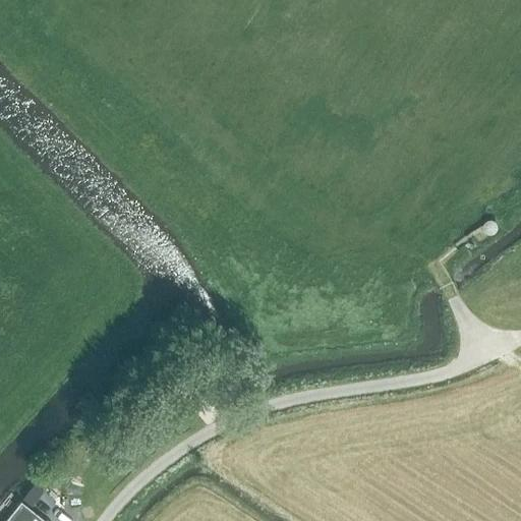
[(496,229),(496,228),(496,227),(496,226),(496,225),(495,224),(494,223),(493,223),(493,222),(491,222),(490,222),(489,222),(488,222),(487,223),(486,223),(486,224),(485,224),(485,225),(485,226),(484,227),(484,228),(484,229),(485,229),(485,230),(485,231),(486,231),(486,232),(487,232),(488,233),(489,233),(490,233),(491,233),(493,233),(493,232),(494,232),(495,231),(495,230),(496,230),(496,229)]
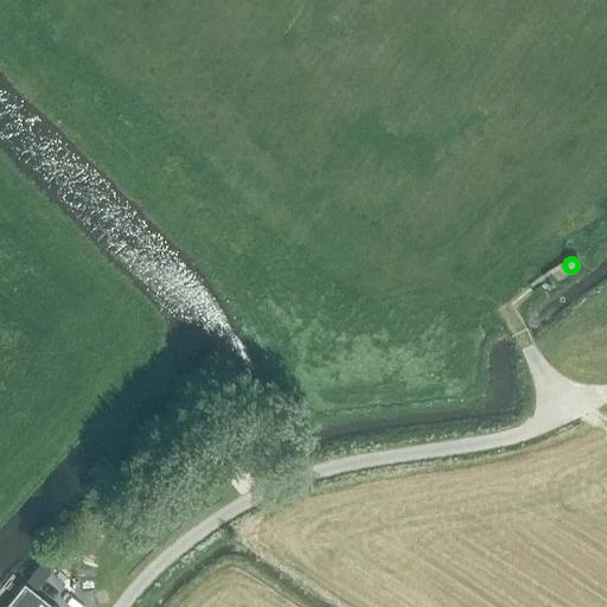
[(455,272),(455,274),(457,276),(458,279),(460,280),(462,281),(466,281),(468,280),(471,278),(472,275),(472,272),(471,269),(470,267),(467,266),(465,264),(461,264),(459,266),(457,267),(455,269),(455,272)]
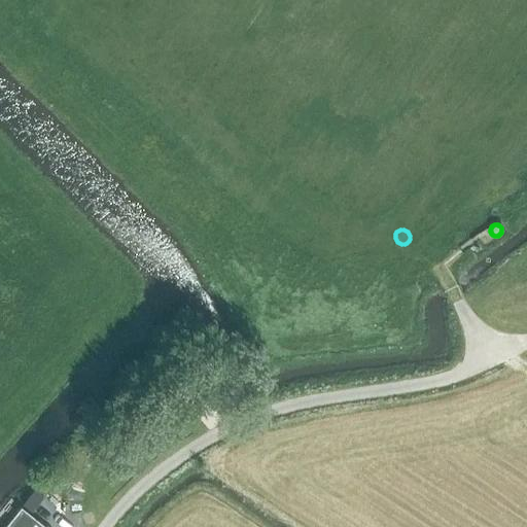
[(146,407),(137,398),(133,402),(130,399),(126,403),(138,416),(146,407)]
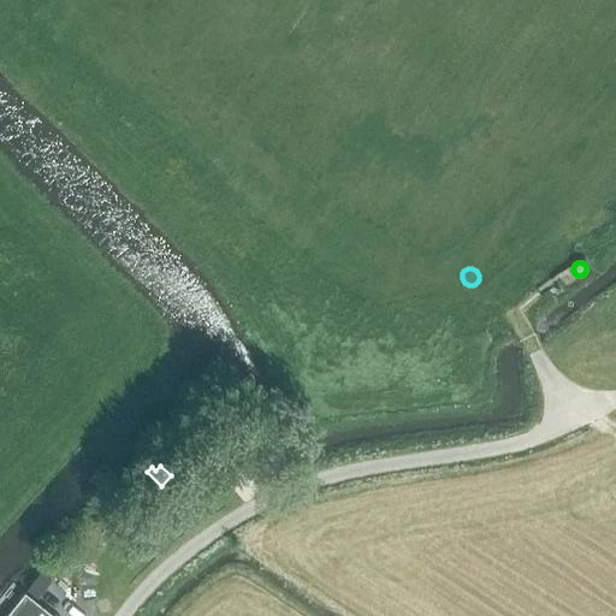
[(140,478),(134,483),(138,487),(134,492),(143,502),(154,492),(140,478)]
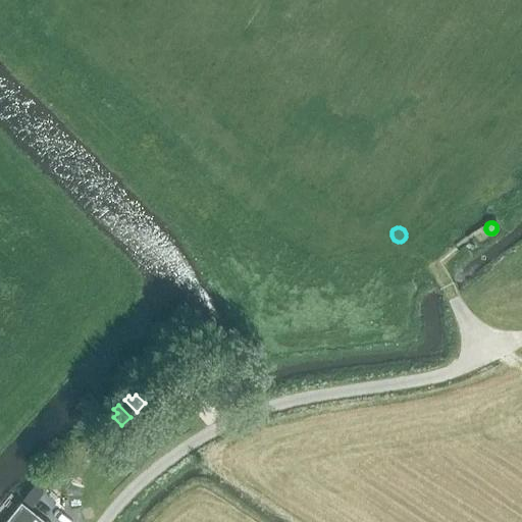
[(31,489),(22,500),(32,507),(40,497),(31,489)]
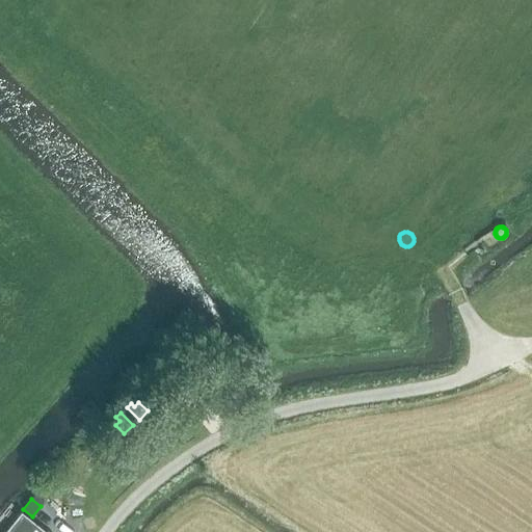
[(9,526),(9,527),(4,531),(44,531),(20,513),(9,526)]
